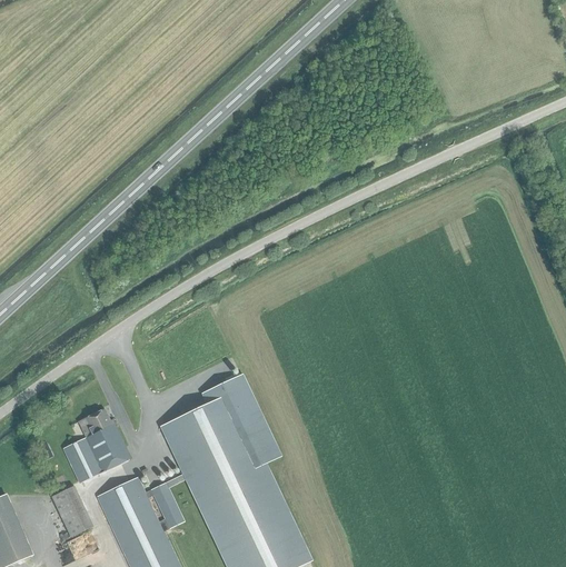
[(206,403),(159,425),(227,566),(290,566),(307,559),(260,463),(276,456),(238,374),(200,391),(206,403)]
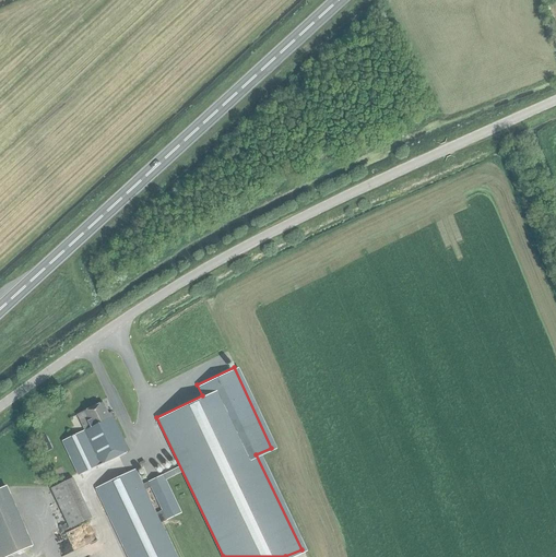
[(60,439),(75,474),(127,451),(109,413),(107,414),(102,403),(77,414),(83,429),(60,439)]
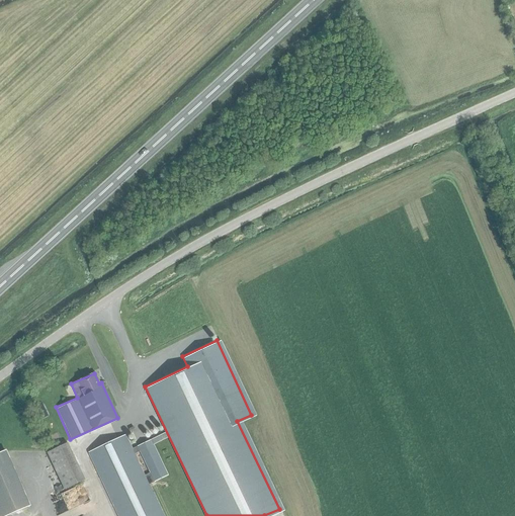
[(149,437),(152,444),(166,436),(162,430),(149,437)]
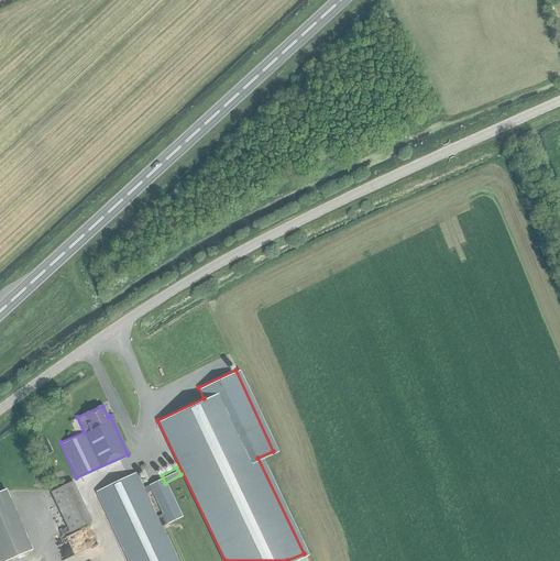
[(174,560),(160,528),(178,519),(175,512),(169,496),(161,481),(142,488),(134,473),(95,492),(125,560),(174,560)]
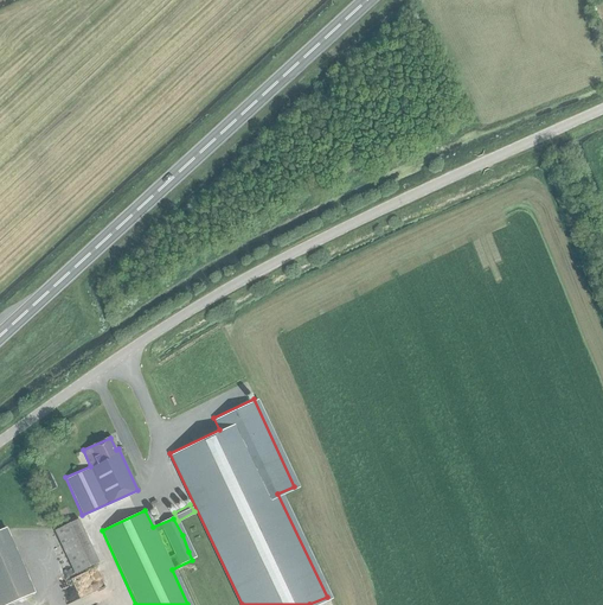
[(96,561),(76,517),(52,529),(72,572),(96,561)]
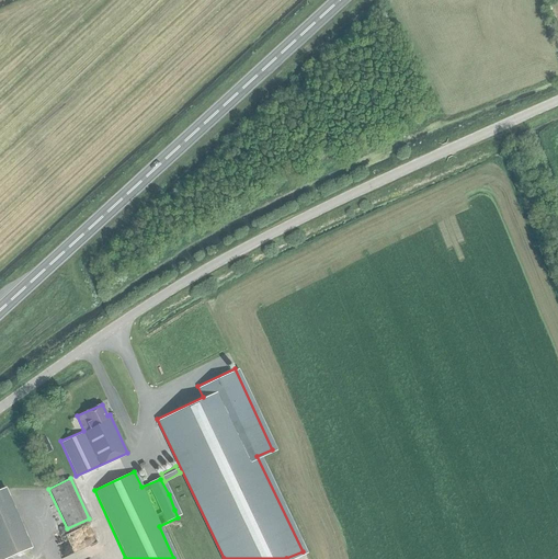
[(0,557),(29,547),(3,486),(0,487),(0,557)]
